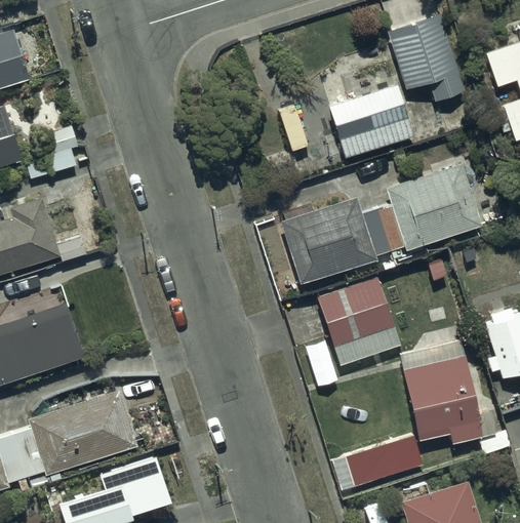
[(445,14),(389,32),(406,89),(429,82),(435,102),(461,94),(455,76),(463,73),(445,14)]
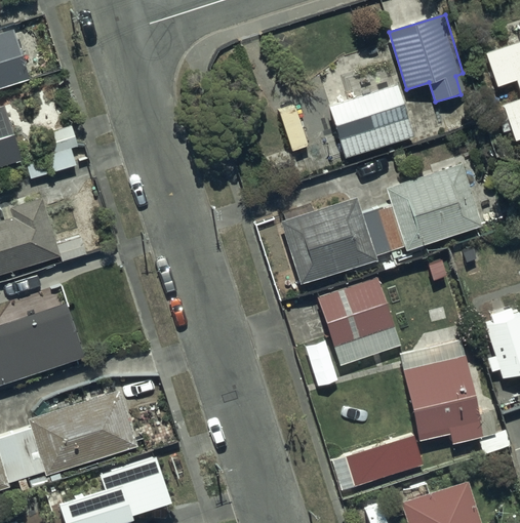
[(0,89),(31,81),(13,30),(0,35),(0,89)]
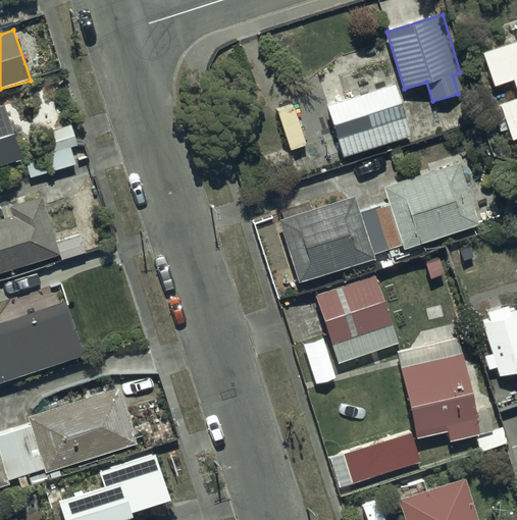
[(516,41),(482,54),(494,87),(513,80),(516,88),(516,99),(500,105),(512,141),(516,139),(516,41)]
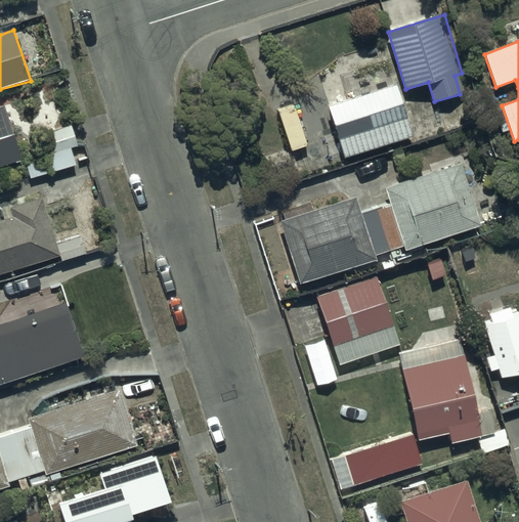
[(411,138),(394,85),(328,106),(339,140),(328,143),(333,160),(344,157),(345,159),(411,138)]
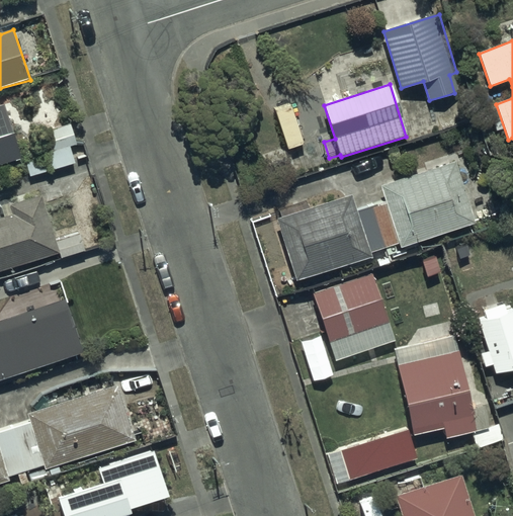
[(0,165),(19,160),(4,106),(0,106),(0,165)]
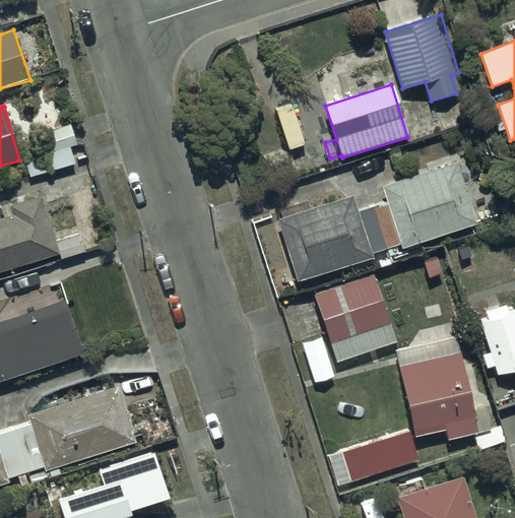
[(77,165),(72,147),(47,154),(49,160),(27,167),(31,180),(77,165)]
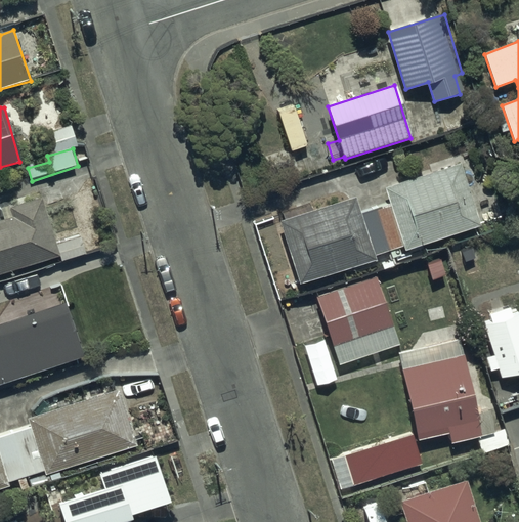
[(361,215),(355,197),(280,221),(301,285),(378,259),(377,256),(404,247),(405,250),(483,225),(464,165),(385,190),(390,205),(361,215)]
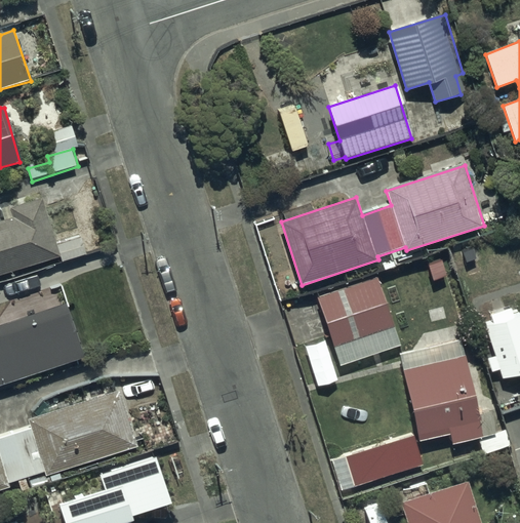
[(100,188),(79,193),(85,218),(79,220),(84,239),(61,246),(65,260),(88,253),(87,250),(111,243),(103,212),(106,211),(100,188)]
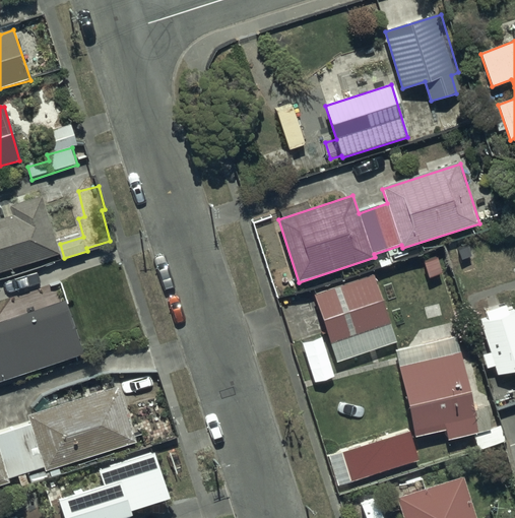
[(0,272),(60,254),(44,195),(2,207),(5,218),(0,219),(0,272)]
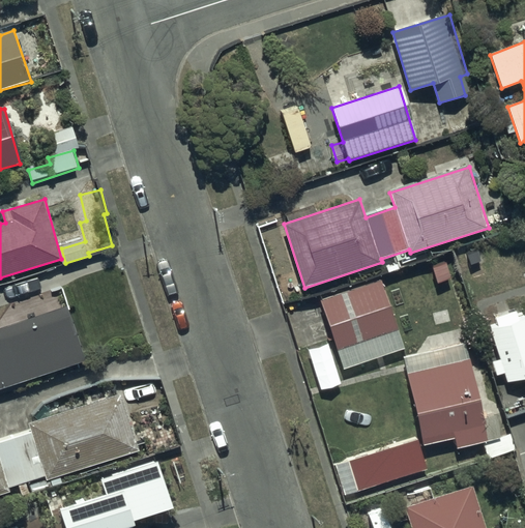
[(404,348),(381,282),(321,303),(344,369),(404,348)]
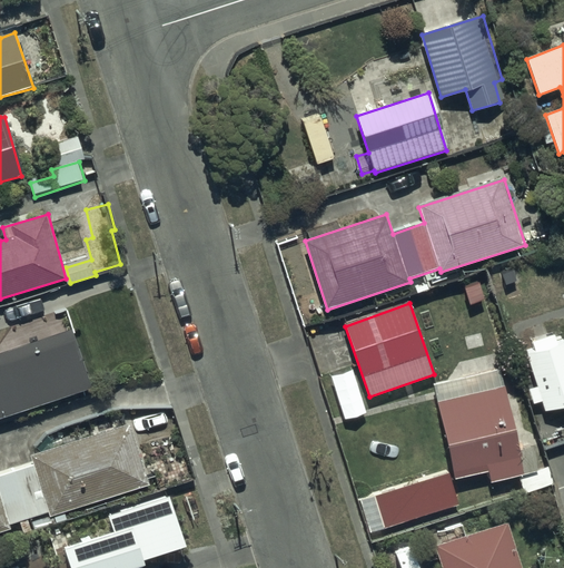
[(72,329),(0,352),(0,418),(91,389),(72,329)]
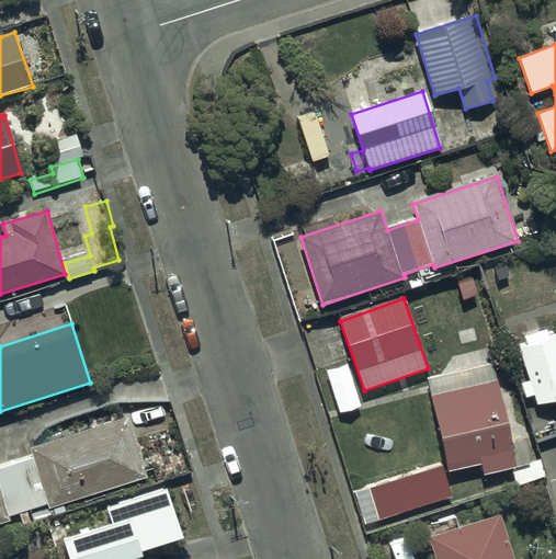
[(551,335),(547,327),(524,335),(528,345),(519,349),(529,379),(521,381),(525,396),(533,392),(537,403),(555,397),(555,334),(551,335)]
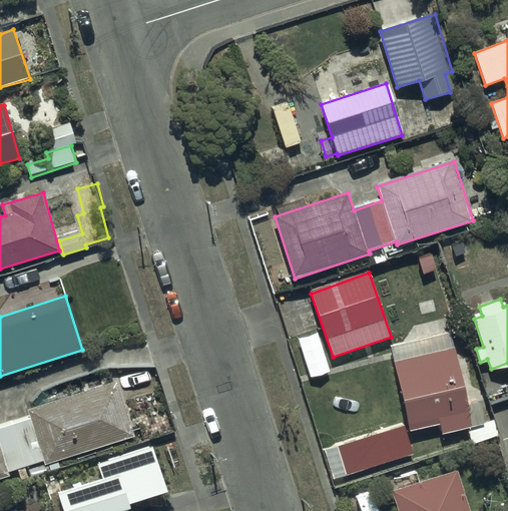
[(467,404),(452,331),(392,345),(410,429),(440,423),(442,432),(469,426),(473,444),(498,439),(495,423),(485,425),(480,401),(467,404)]
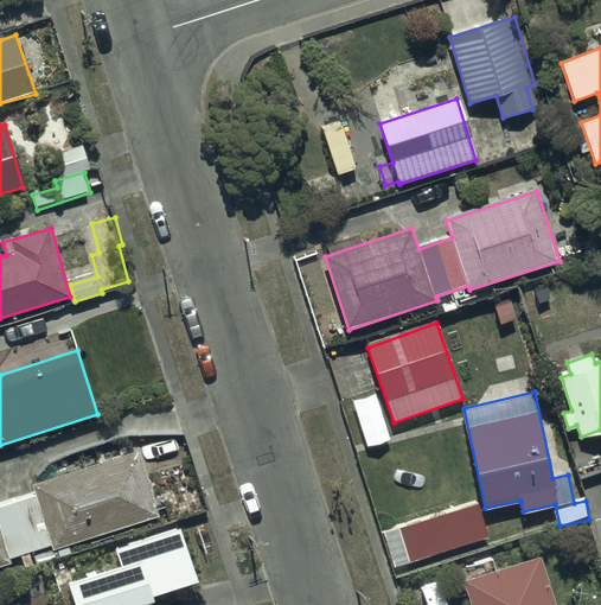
[(10,559),(21,554),(27,570),(46,564),(40,548),(51,545),(53,551),(159,515),(139,452),(33,485),(37,496),(0,507),(0,566),(11,564),(10,559)]
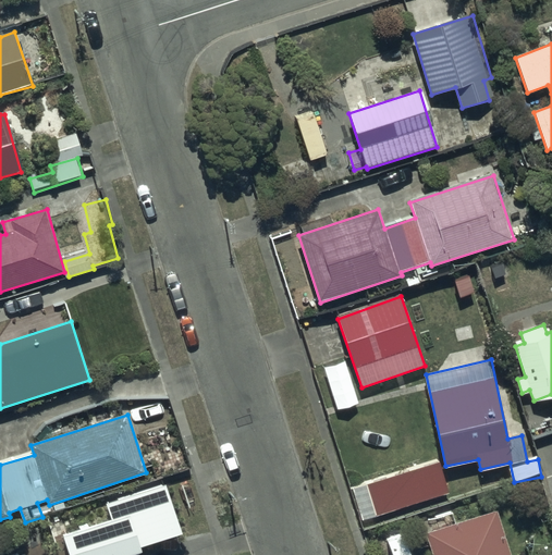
[(449,492),(439,461),(354,490),(364,520),(449,492)]
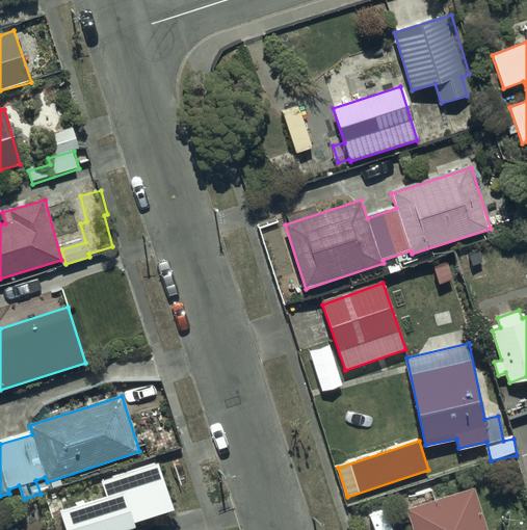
[(172,504),(158,461),(101,480),(104,489),(51,507),(57,529),(132,529),(129,519),(172,504)]
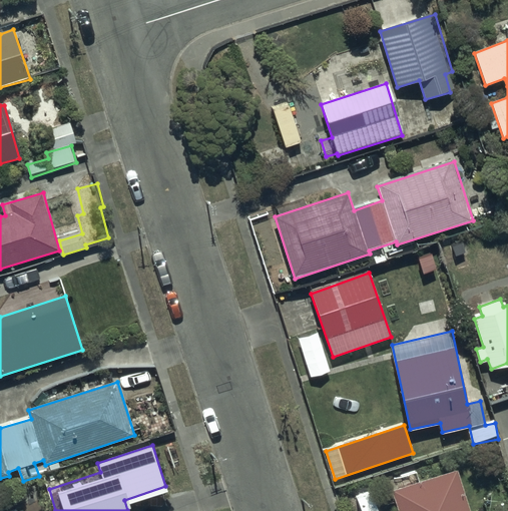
[(469,510),(457,469),(392,490),(398,510),(469,510)]
